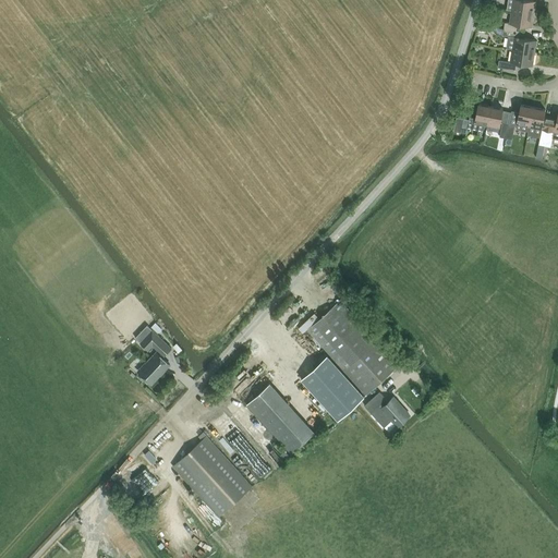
[(533,14),(535,1),(526,0),(507,0),(506,10),(511,10),(533,14)]
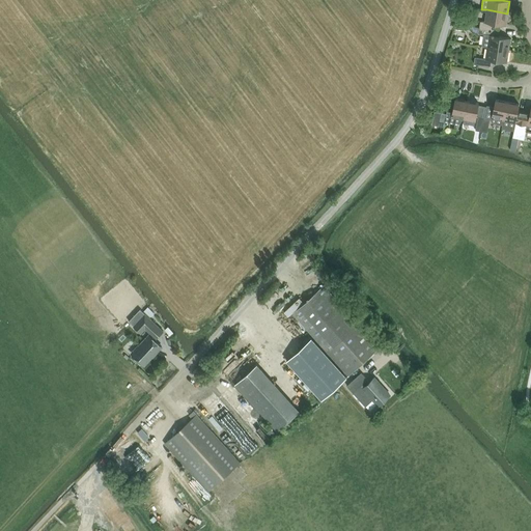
[(505,25),(507,14),(486,9),(484,22),(480,21),(479,27),(485,28),(492,29),(493,23),(505,25)]
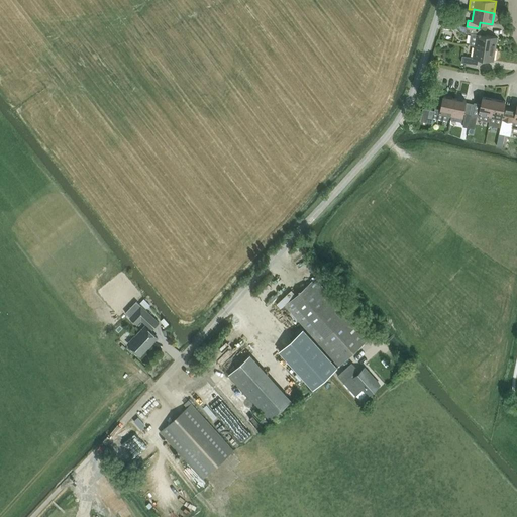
[(485,29),(479,28),(473,27),(467,26),(466,32),(471,33),(469,44),(475,45),(495,48),(497,37),(484,35),(485,29)]
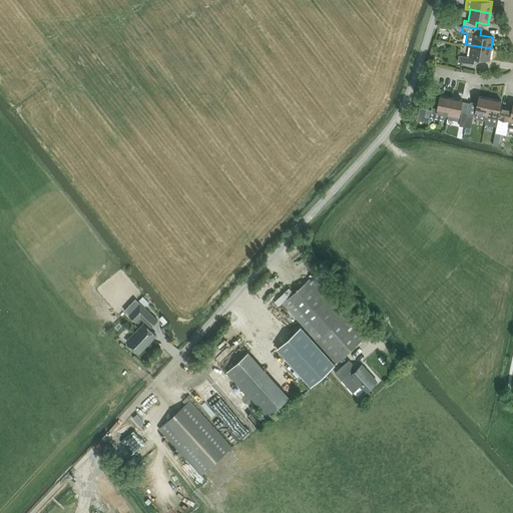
[(489,60),(491,48),(471,45),(470,57),(459,55),(458,61),(476,64),(477,58),(489,60)]
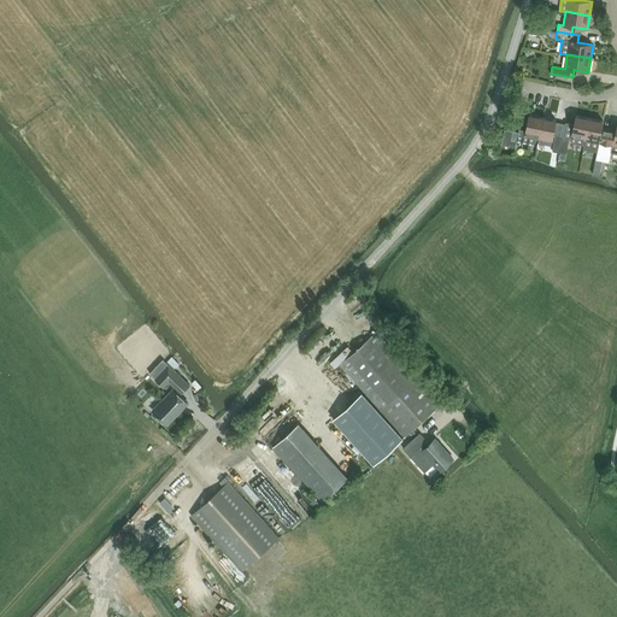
[(538,139),(542,117),(529,115),(526,130),(519,129),(519,133),(512,131),(509,146),(516,148),(517,142),(530,145),(535,141),(536,139),(538,139)]
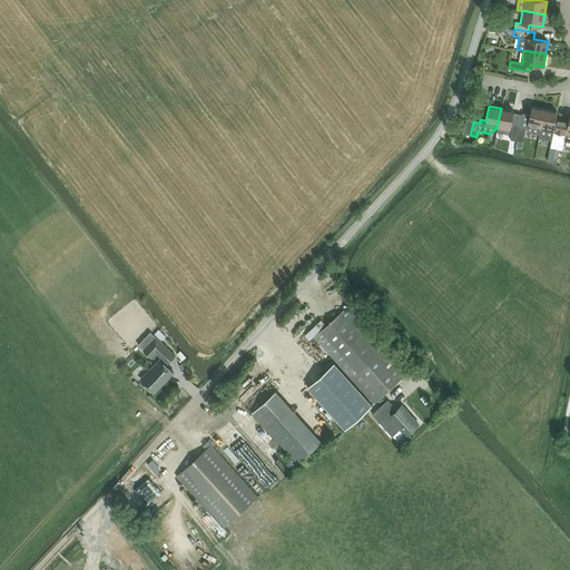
[(540,129),(544,109),(532,107),(528,126),(528,131),(540,134),(541,129),(540,129)]
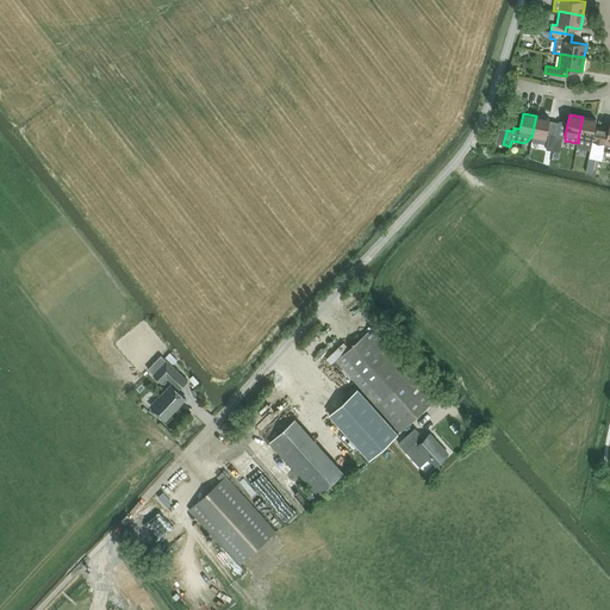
[(536,116),(531,137),(546,139),(547,135),(549,120),(549,119),(536,116)]
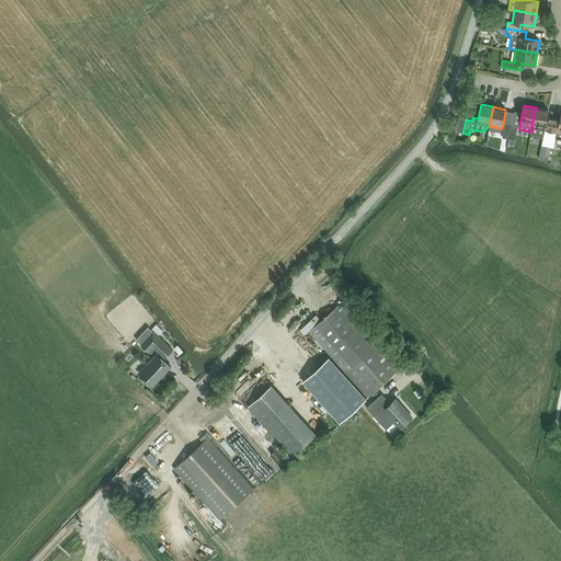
[(531,132),(530,136),(542,138),(541,146),(547,147),(552,125),(553,118),(547,117),(548,110),(536,107),(531,127),(533,127),(531,132)]
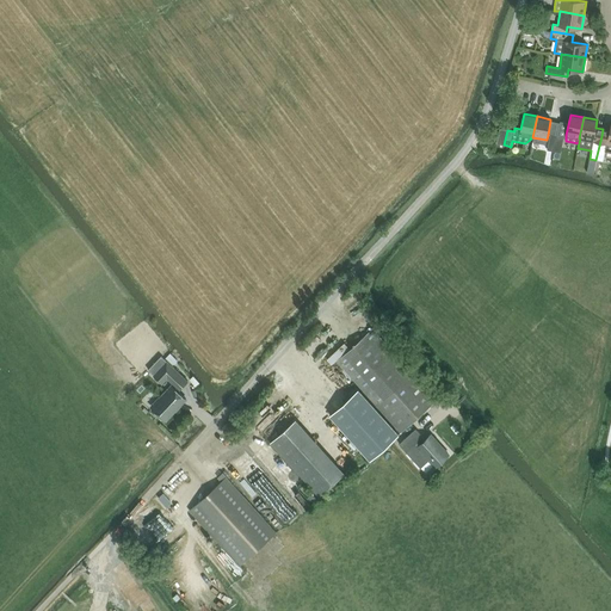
[(602,136),(596,160),(598,160),(603,161),(605,152),(610,152),(610,122),(610,123),(610,130),(603,129),(602,136)]
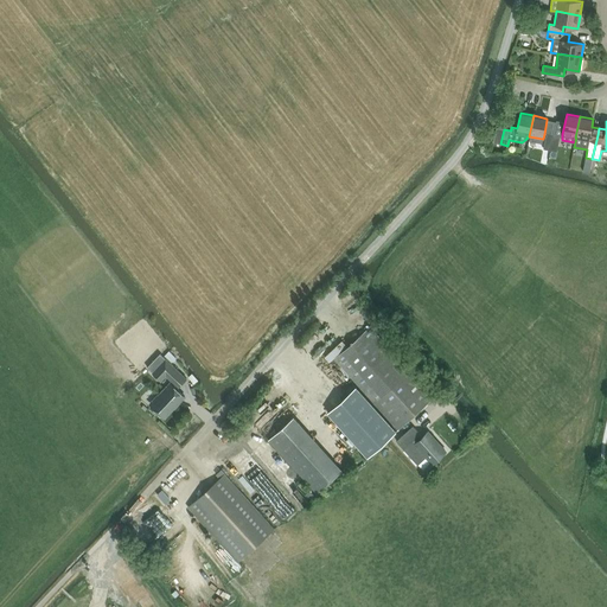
[(547,134),(543,148),(550,151),(553,135),(547,134)]
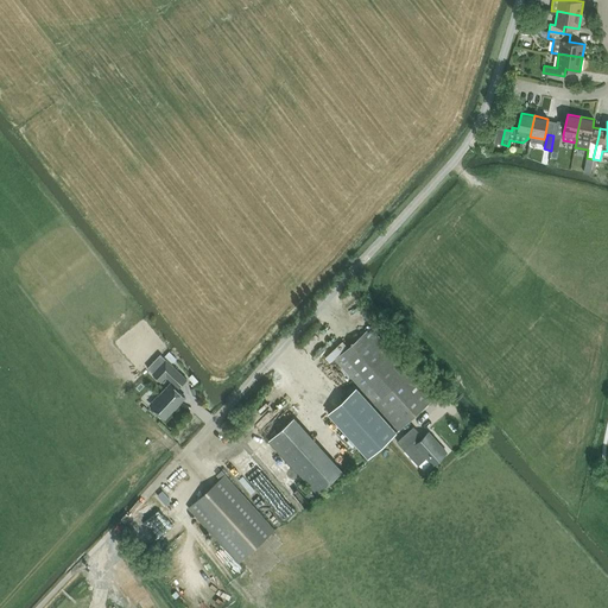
[(553,135),(551,151),(558,152),(561,137),(553,135)]
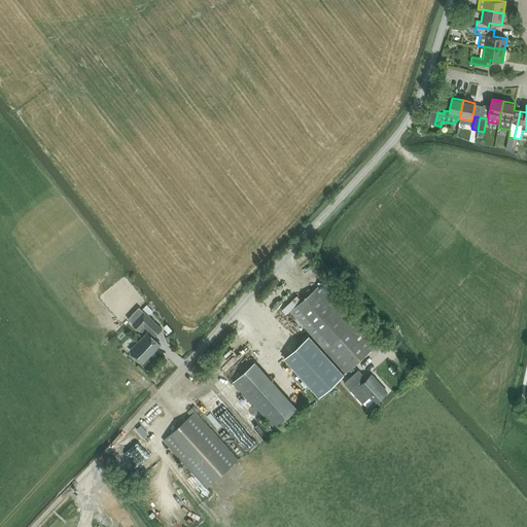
[(345,373),(376,346),(321,283),(290,311),(345,373)]
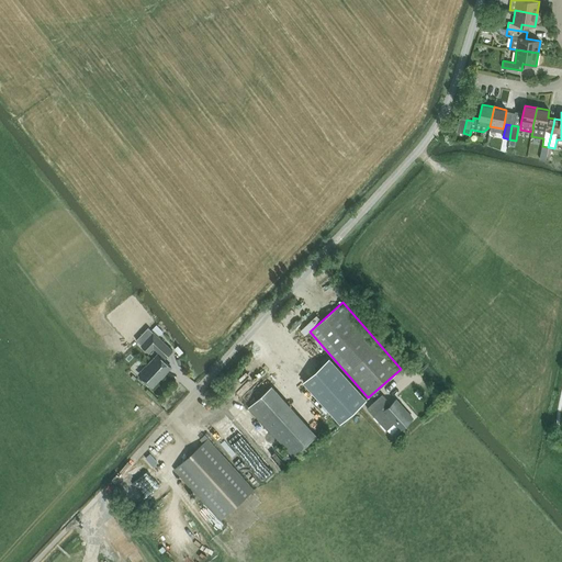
[(156,325),(152,329),(153,330),(158,336),(164,332),(156,325)]
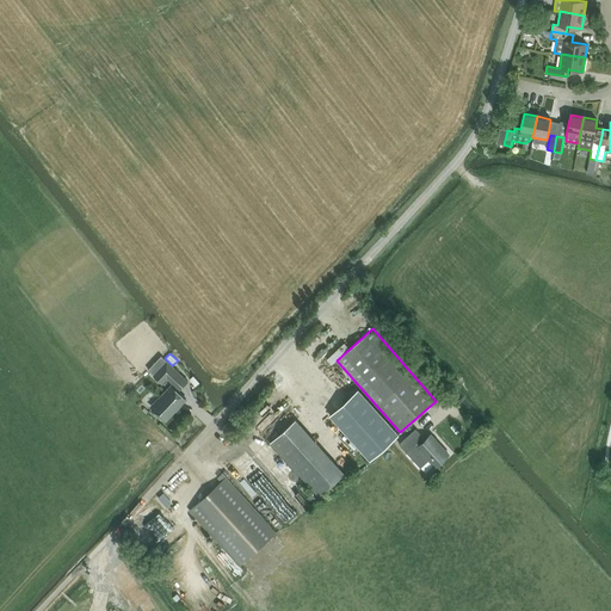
[(185,399),(178,392),(189,381),(172,365),(166,359),(166,360),(161,356),(147,370),(152,375),(162,384),(167,380),(173,384),(152,407),(165,420),(185,399)]
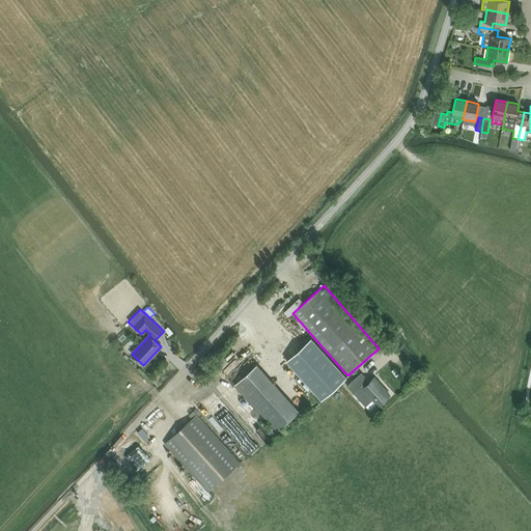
[(170,336),(171,334),(173,332),(168,326),(166,328),(164,330),(170,336)]
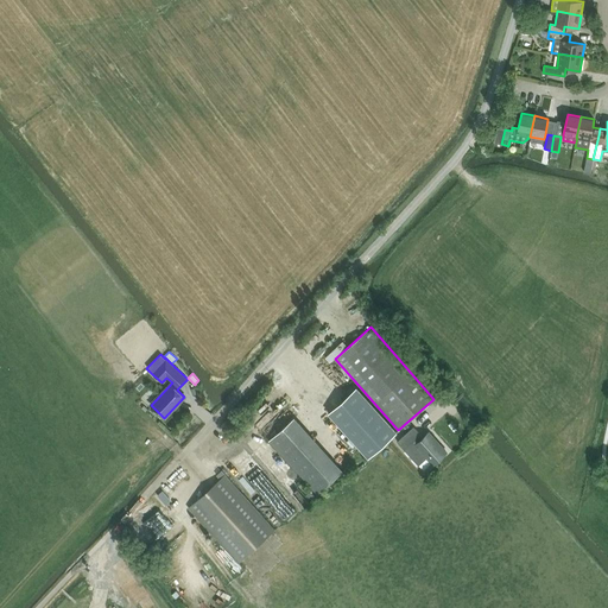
[(356,387),(328,413),(368,457),(397,431),(356,387)]
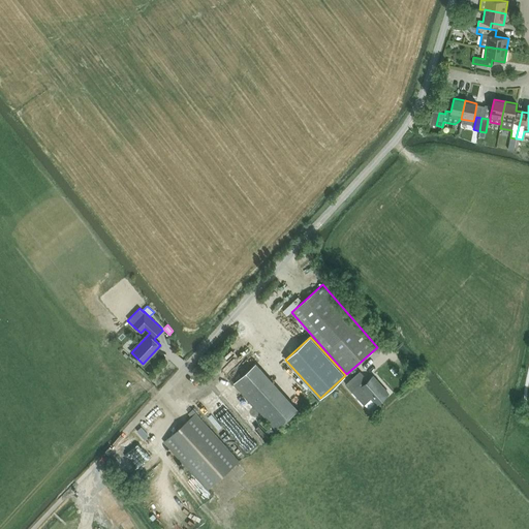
[(234,383),(276,430),(298,409),(255,363),(234,383)]
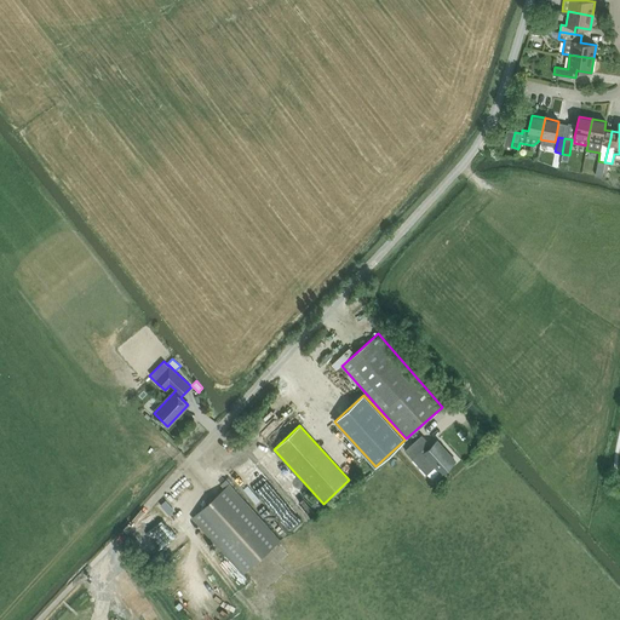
[(455,460),(437,440),(431,446),(422,435),(405,451),(426,475),(436,466),(442,472),(455,460)]
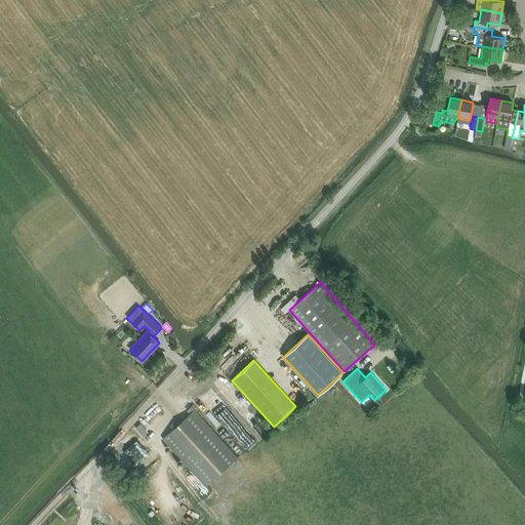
[(187,410),(190,413),(194,410),(195,409),(192,405),(187,410)]
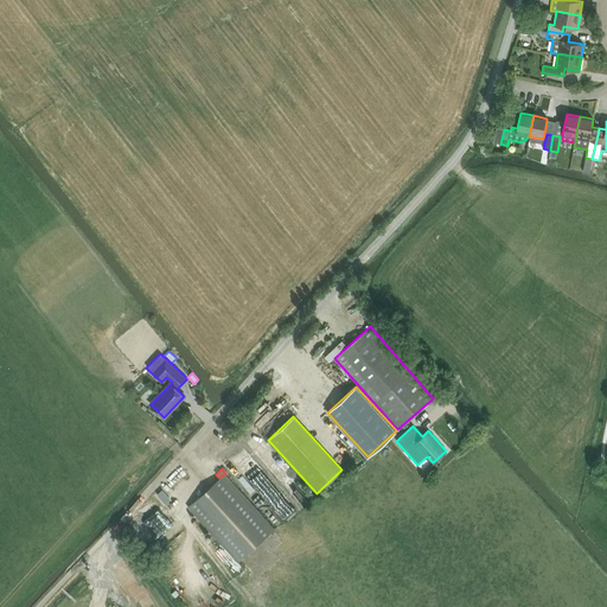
[(187,508),(237,562),(274,529),(224,474),(219,478),(187,508)]
